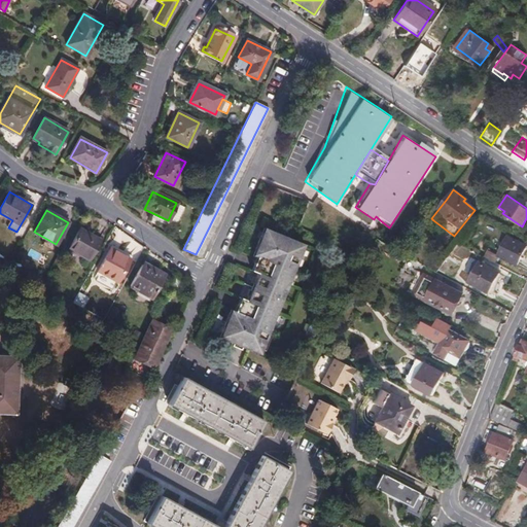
[(230,309),(218,336),(240,345),(259,353),(305,243),(264,225),(252,254),(255,255),(254,259),(253,262),(259,265),(242,306),(236,303),(235,306),(233,310),(230,309)]
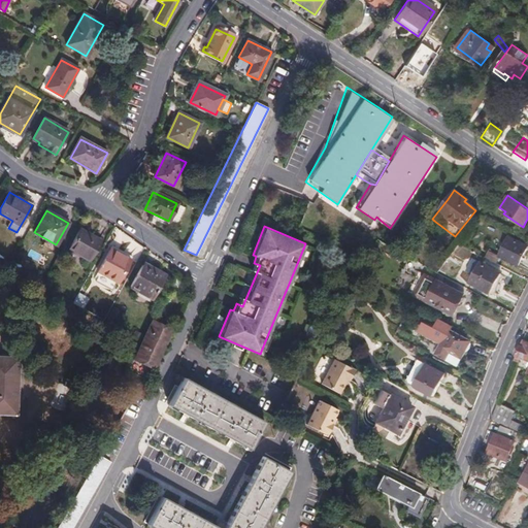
[(69,249),(89,260),(100,240),(80,229),(69,249)]
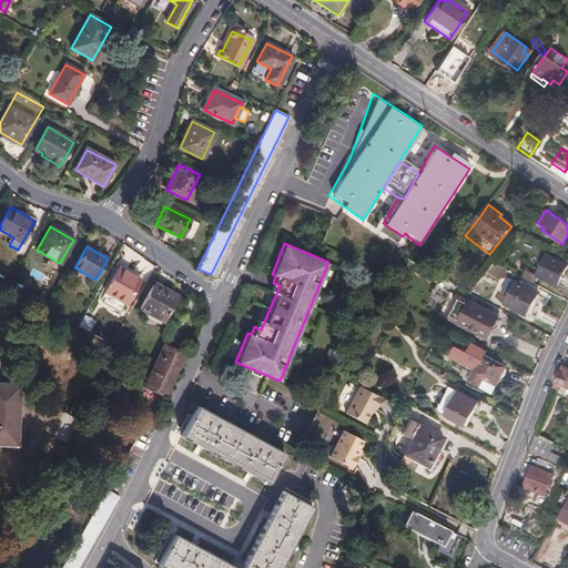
[(439,259),(447,265),(453,260),(445,252),(439,259)]
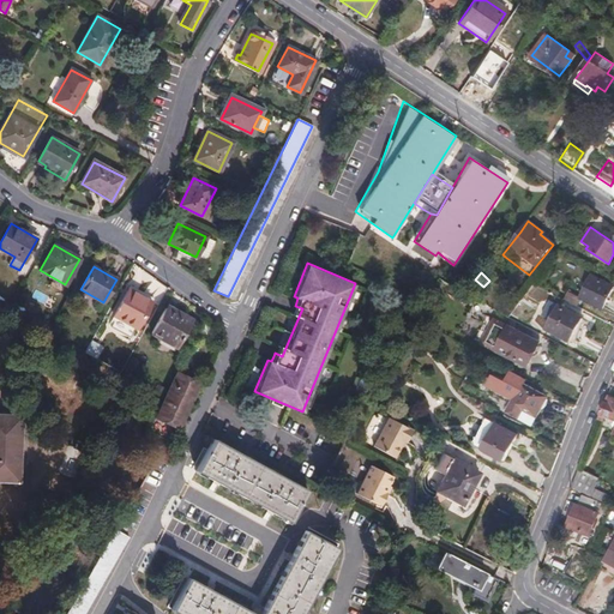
[(581,298),(602,308),(613,287),(591,276),(581,298)]
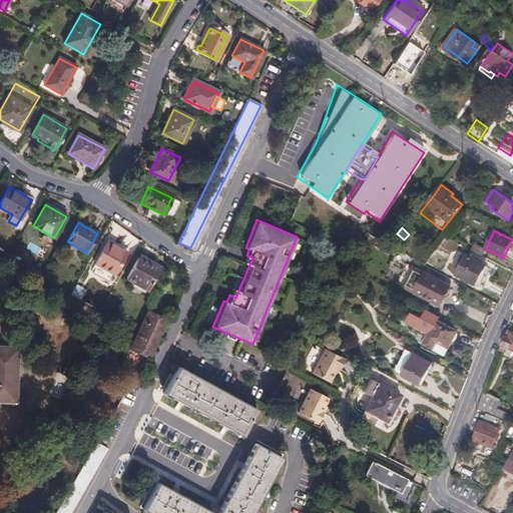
[(107,241),(95,264),(115,275),(127,252),(107,241)]
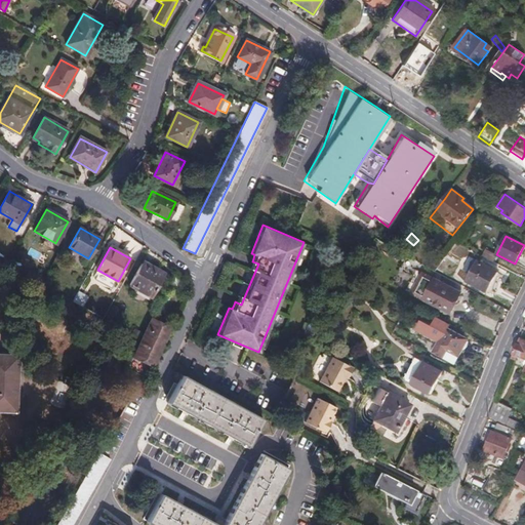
[(130,285),(151,296),(164,273),(144,261),(130,285)]
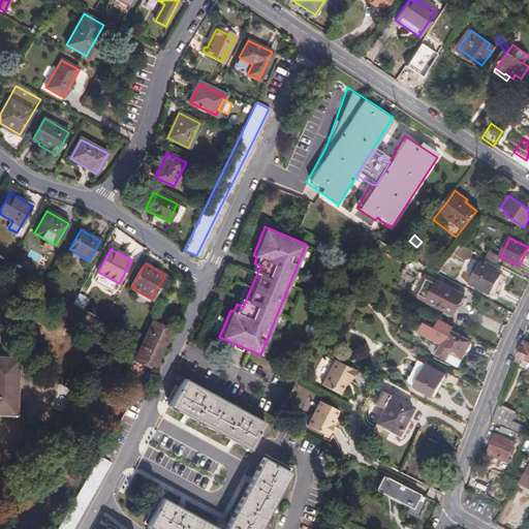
[(483,263),(471,283),(491,293),(501,273),(483,263)]
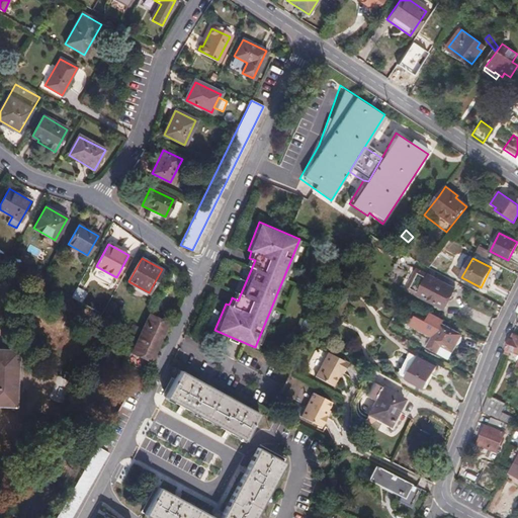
[(418,270),(412,266),(402,286),(409,289),(418,270)]
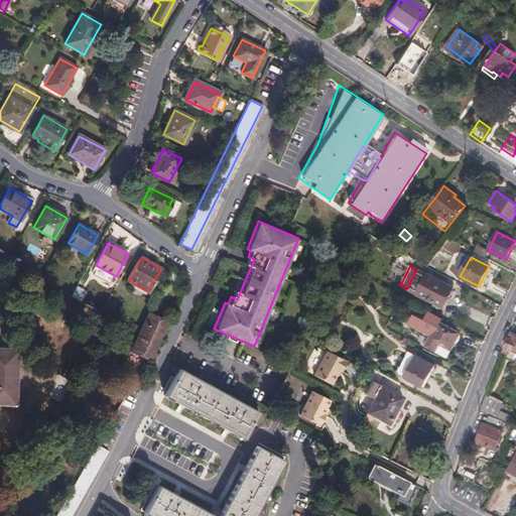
[(455,287),(416,269),(407,288),(444,307),(455,287)]
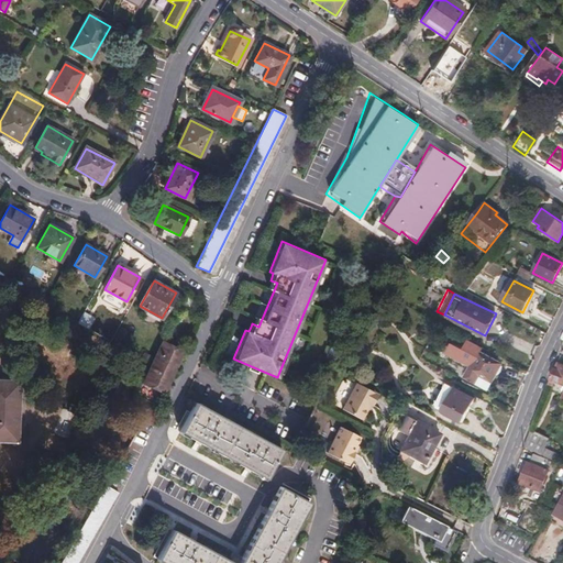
[(324,357),(337,364),(343,352),(331,345),(324,357)]
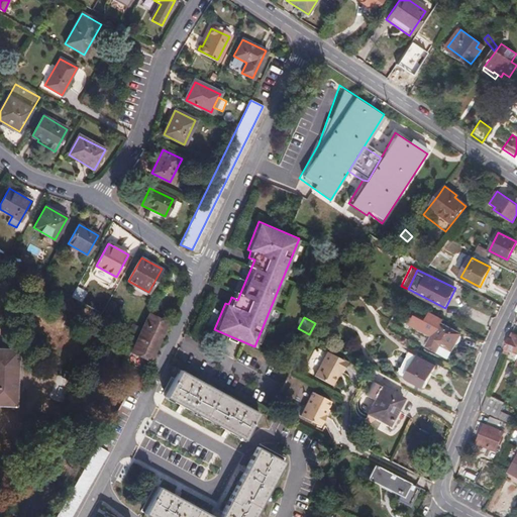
[(135,348),(151,356),(156,350),(167,326),(149,318),(135,348)]
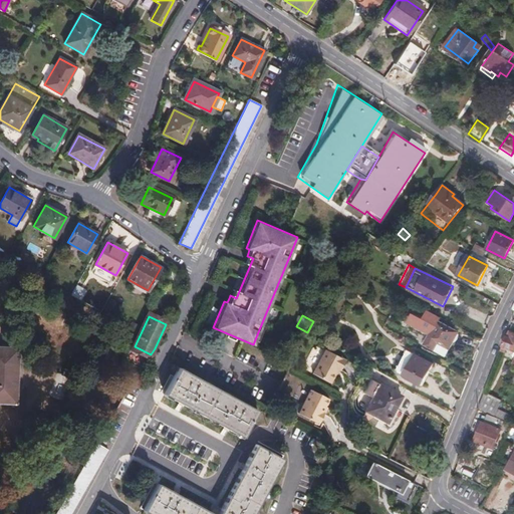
[(427,344),(434,348),(438,341),(447,346),(449,347),(457,332),(439,322),(427,344)]
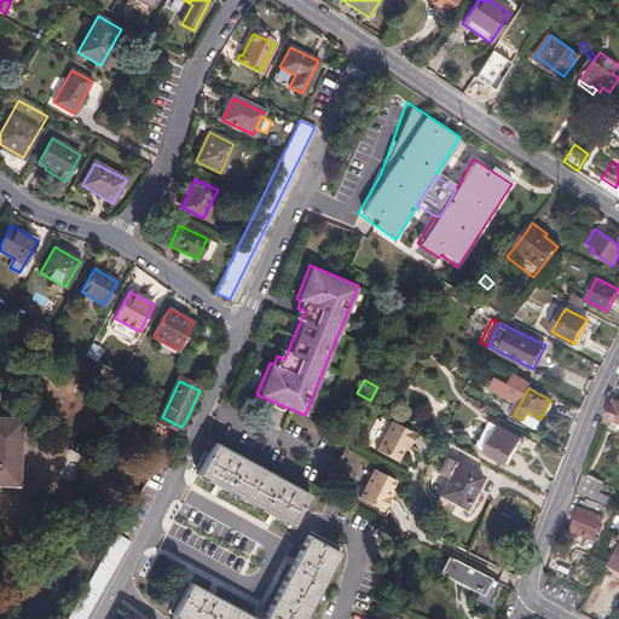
[(618,400),(613,398),(605,417),(618,422),(618,433),(617,439),(618,440),(618,400)]
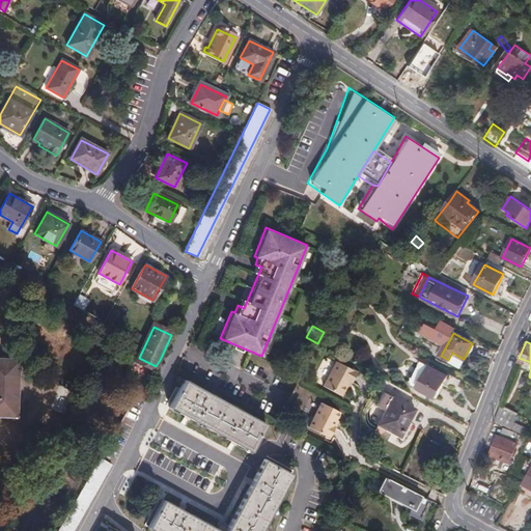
[(452,353),(448,360),(457,365),(462,358),(452,353)]
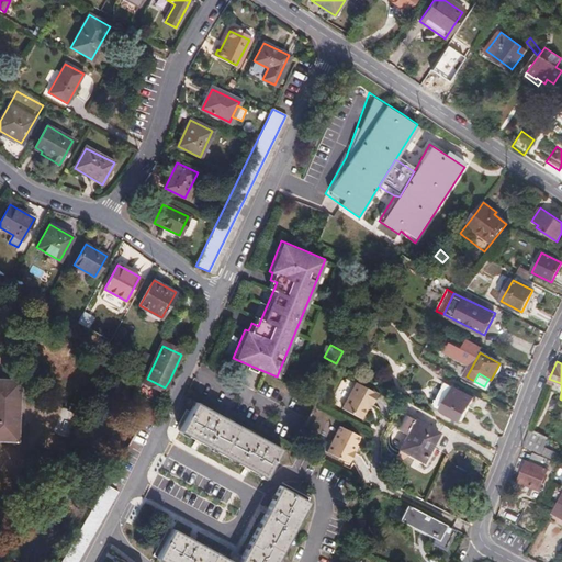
[(0,379),(0,439),(17,440),(20,380),(0,379)]
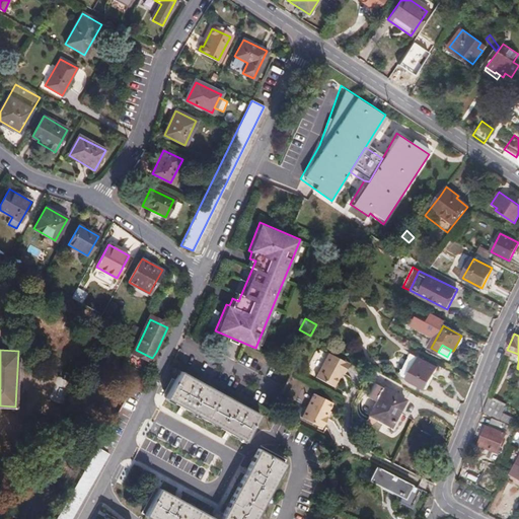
[(123,363),(141,372),(148,361),(129,352),(123,363)]
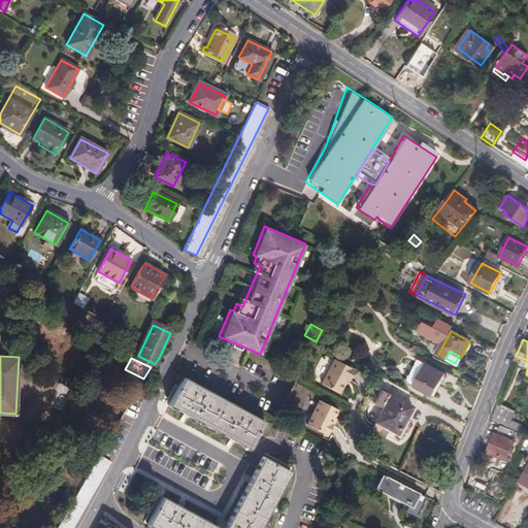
[(352,368),(334,359),(321,384),(338,393),(352,368)]
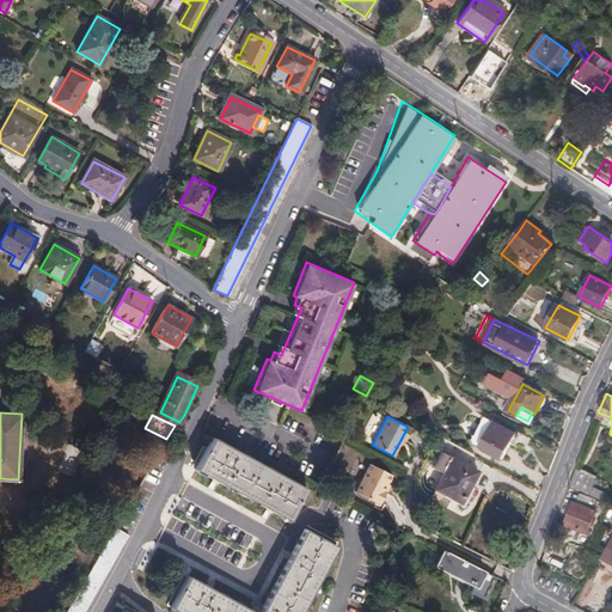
[(484,416),(472,440),(482,446),(482,447),(501,458),(515,434),(484,416)]
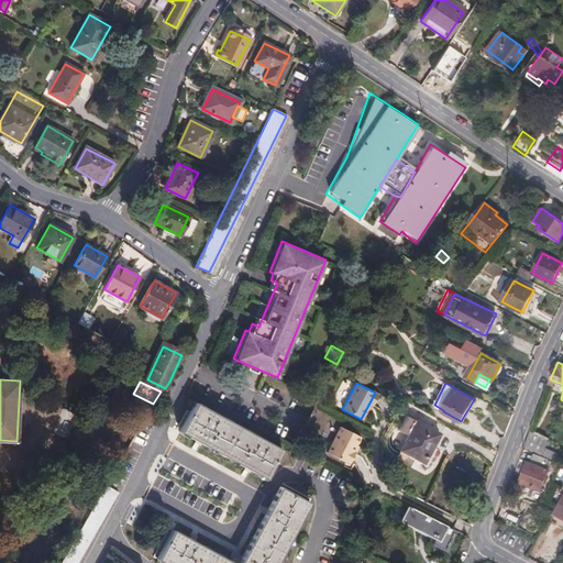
[(323,390),(312,385),(308,397),(318,401),(323,390)]
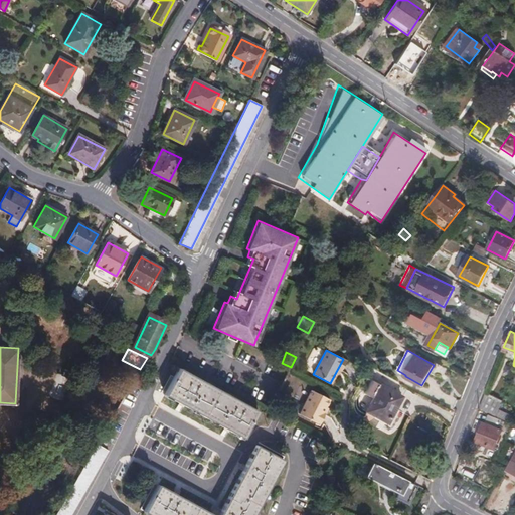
[(258,411),(179,368),(165,394),(181,403),(226,428),(243,437),(258,411)]
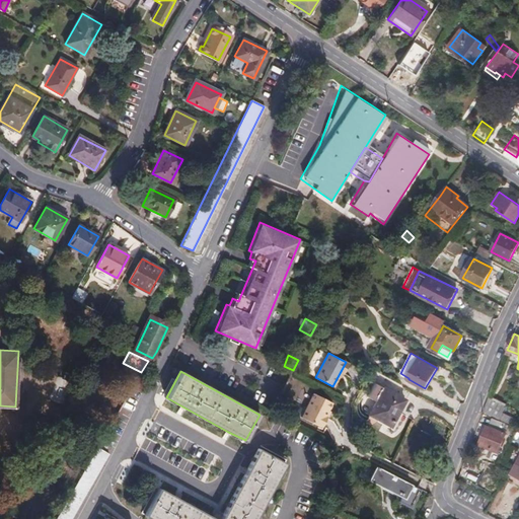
[(367,396),(369,396),(376,401),(369,415),(390,426),(404,399),(376,383),(374,383),(367,396)]
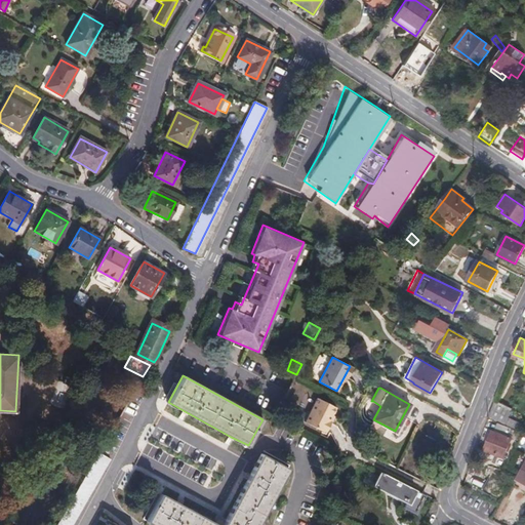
[(335,406),(316,397),(304,421),(323,431),(323,430),(325,431),(330,421),(328,420),(335,406)]
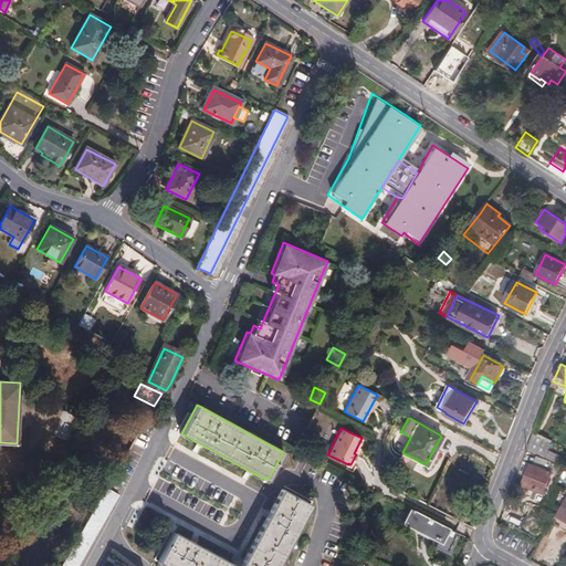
[(534,432),(531,440),(548,449),(552,441),(534,432)]
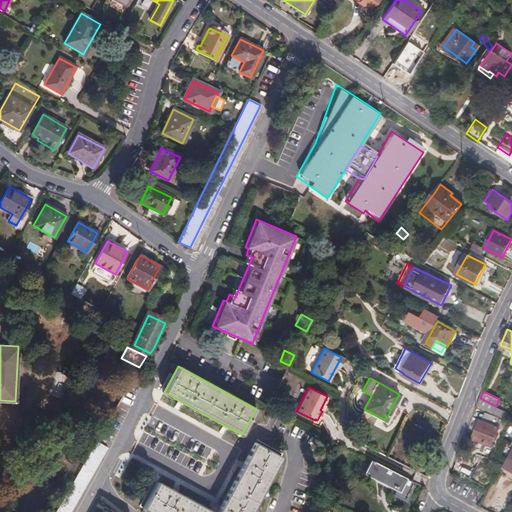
[(496,406),(480,398),(477,405),(493,412),(496,406)]
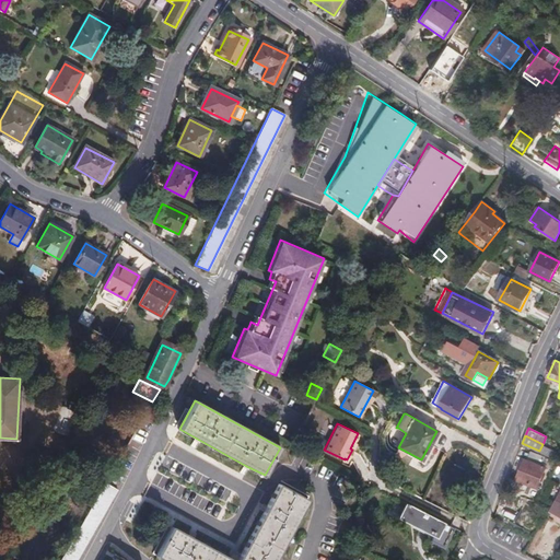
[(537,453),(531,450),(526,459),(525,458),(517,479),(537,487),(545,467),(543,466),(546,456),(537,453)]
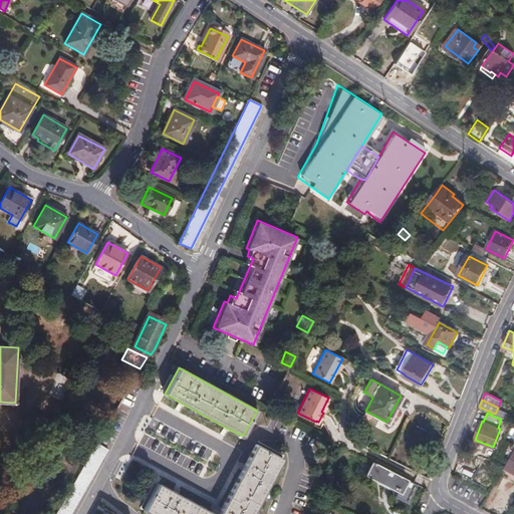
[(70,490),(55,513),(71,513),(108,449),(97,443),(70,490)]
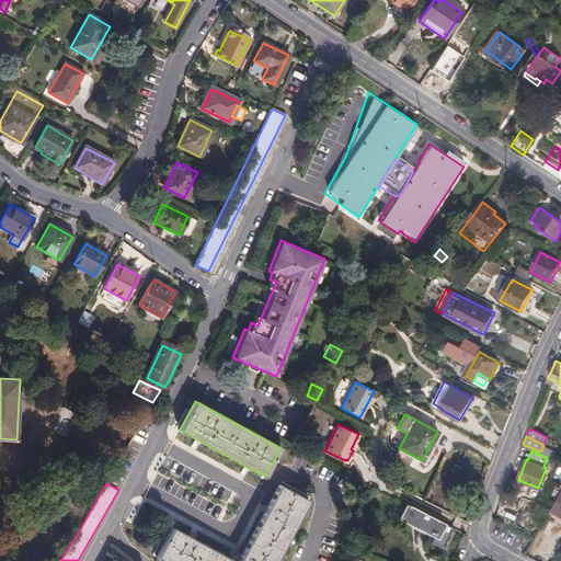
[(165,560),(274,560),(307,501),(279,485),(265,511),(242,553),(238,560),(232,560),(190,538),(172,528),(157,556),(165,560)]
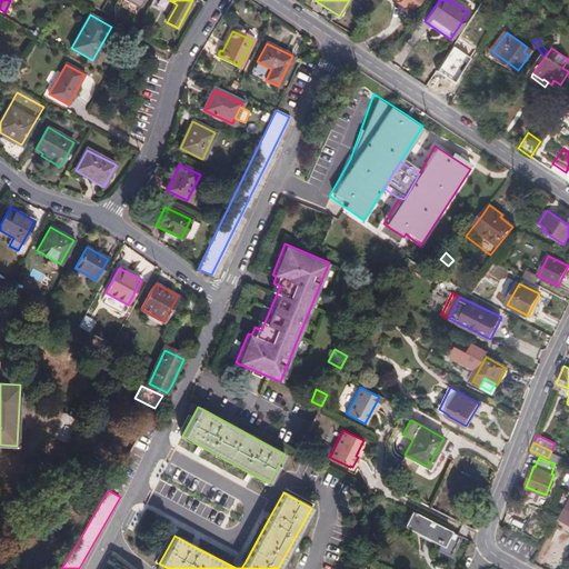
[(568,500),(559,519),(568,523),(568,500)]
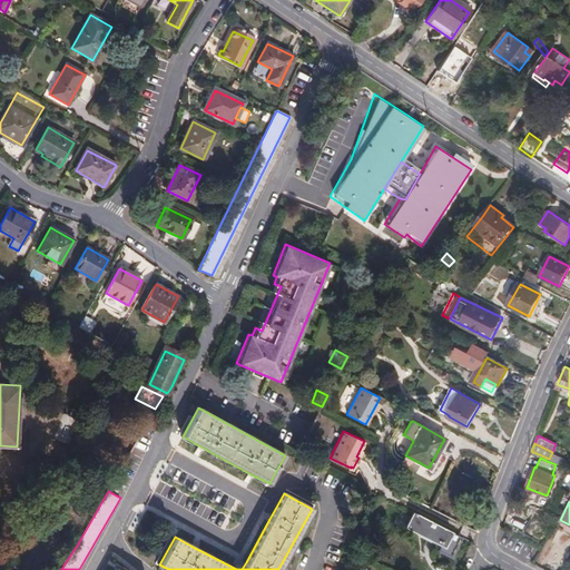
[(462,537),(412,511),(404,527),(441,544),(439,550),(452,557),(462,537)]
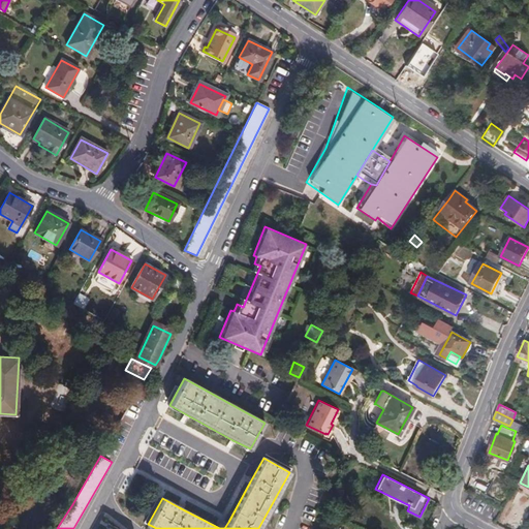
[(528,508),(528,500),(518,493),(509,508),(525,517),(528,508)]
